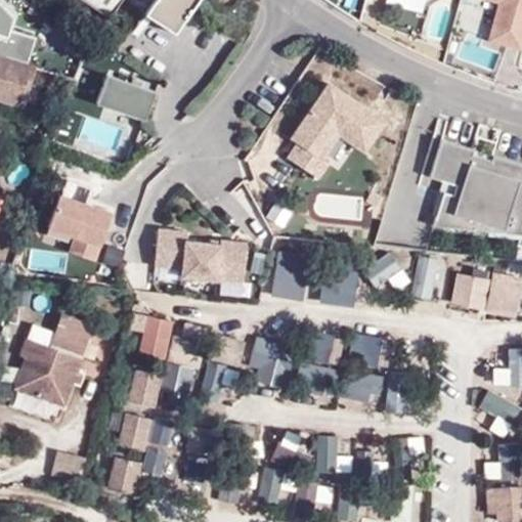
[(88,0),(110,13),(118,0),(88,0)]
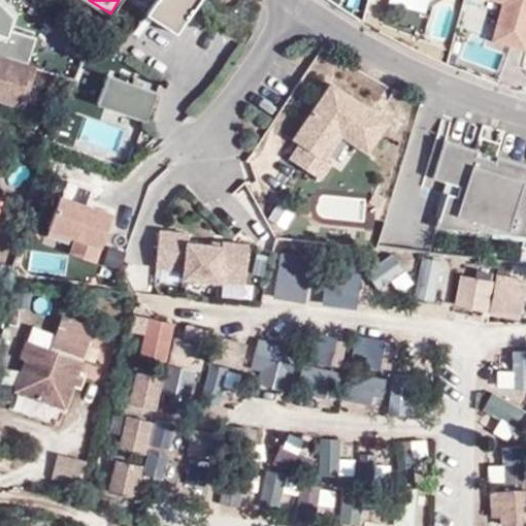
[(128,0),(119,0),(110,13),(116,19),(128,0)]
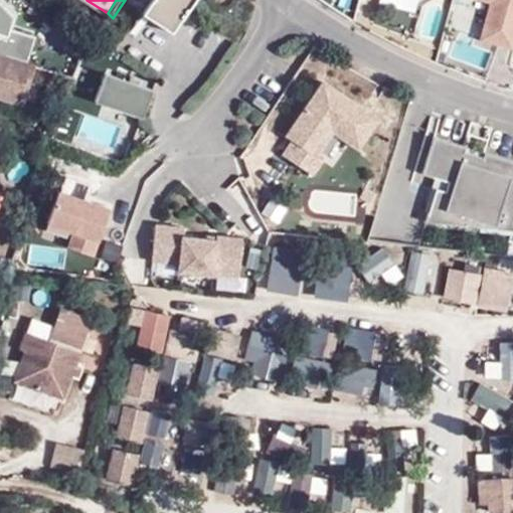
[(155,0),(144,16),(174,35),(198,0),(155,0)]
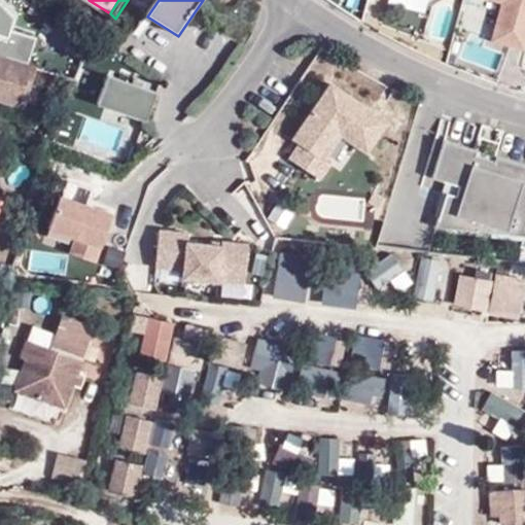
[(448,0),(435,34),(450,40),(462,6),(448,0)]
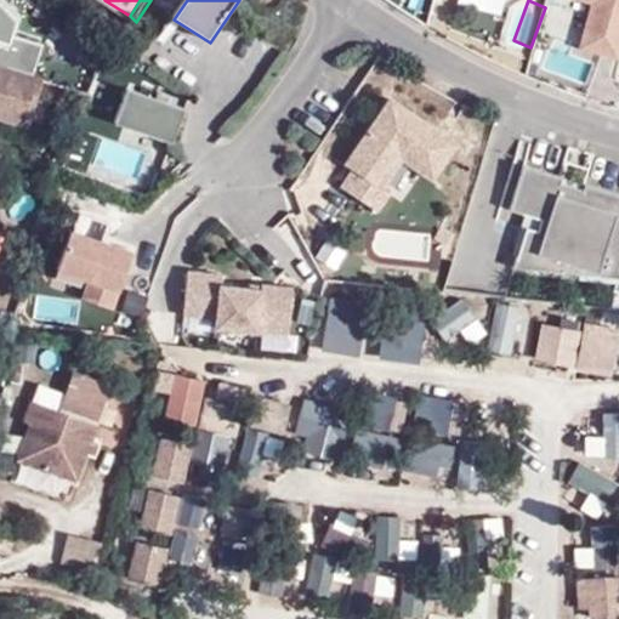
[(618,0),(569,0),(589,5),(577,54),(618,64),(618,0)]
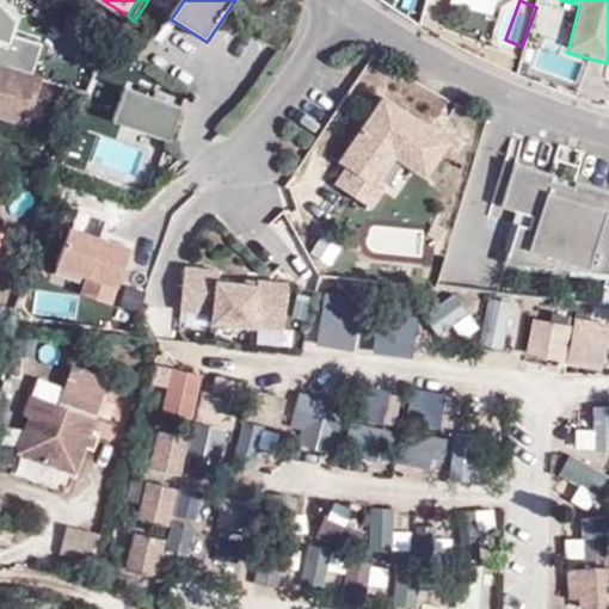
[(0,71),(13,74),(19,56),(0,49),(0,71)]
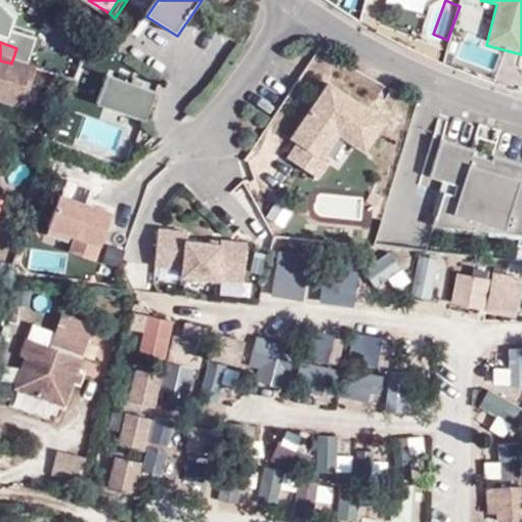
[(11,63),(0,60),(0,103),(28,114),(30,107),(35,107),(37,101),(34,97),(41,74),(11,63)]
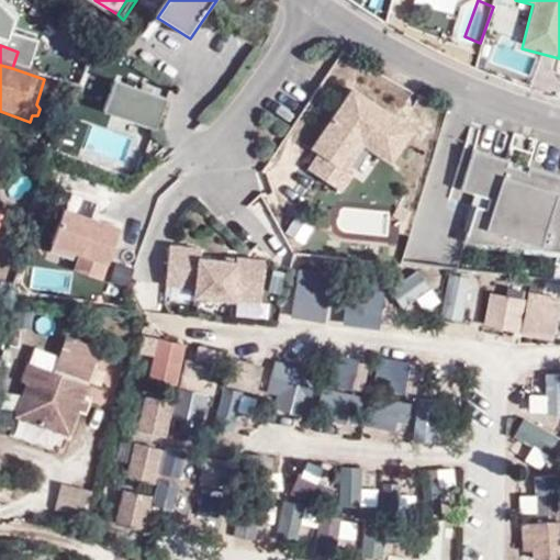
[(116,81),(105,113),(157,132),(169,100),(116,81)]
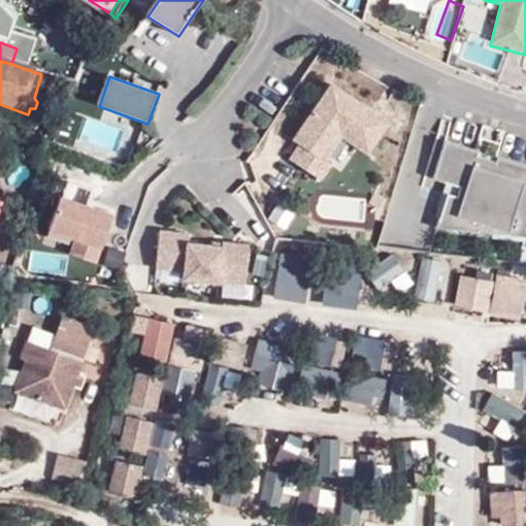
[(368,156),(391,121),(329,81),(282,155),(319,178),(343,140),(368,156)]
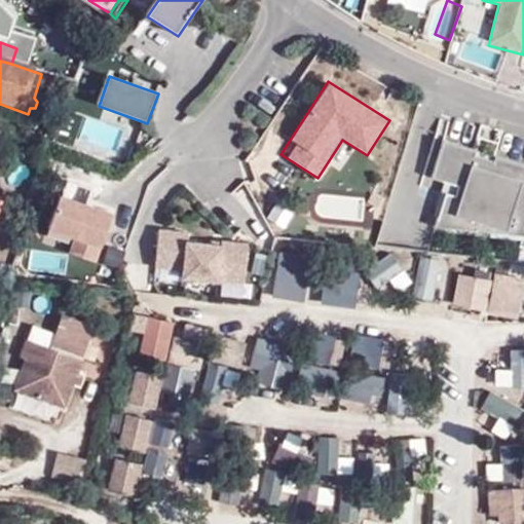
[(478,151),(445,142),(435,180),(460,187),(457,197),(448,194),(438,229),(523,236),(523,164),(496,157),(495,161),(476,156),(478,151)]
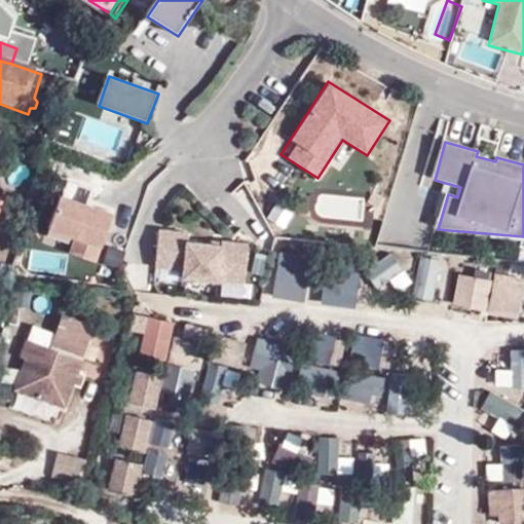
[(90,284),(113,211),(57,193),(35,266),(90,284)]
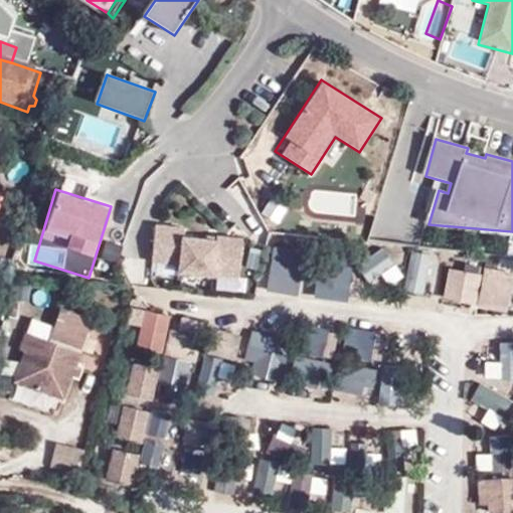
[(157,223),(151,264),(238,278),(243,240),(182,231),(183,227),(157,223)]
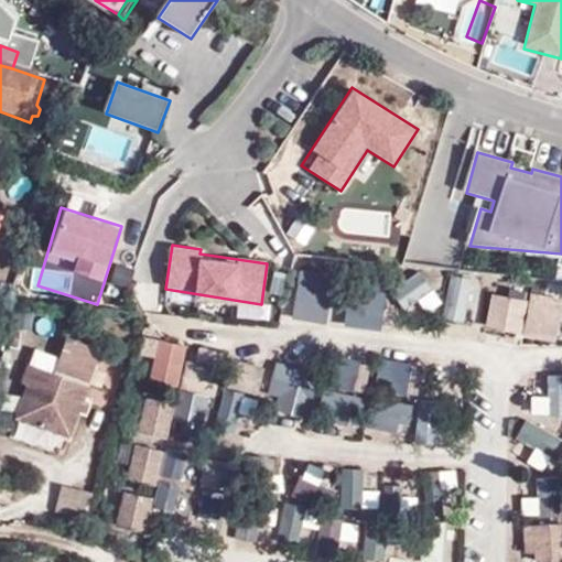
[(331,322),(332,273),(296,272),(295,322),(331,322)]
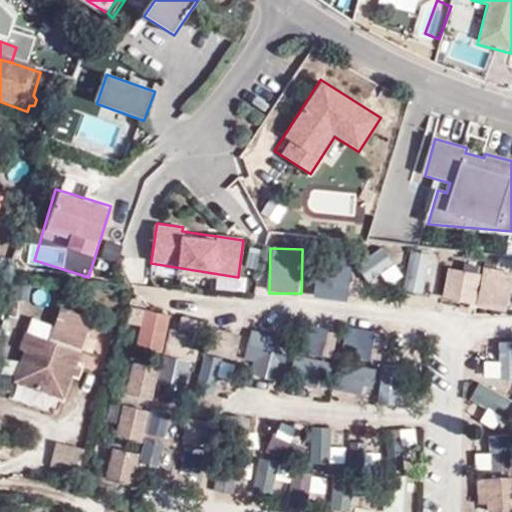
[(412,250),(406,291),(425,293),(430,252),(412,250)]
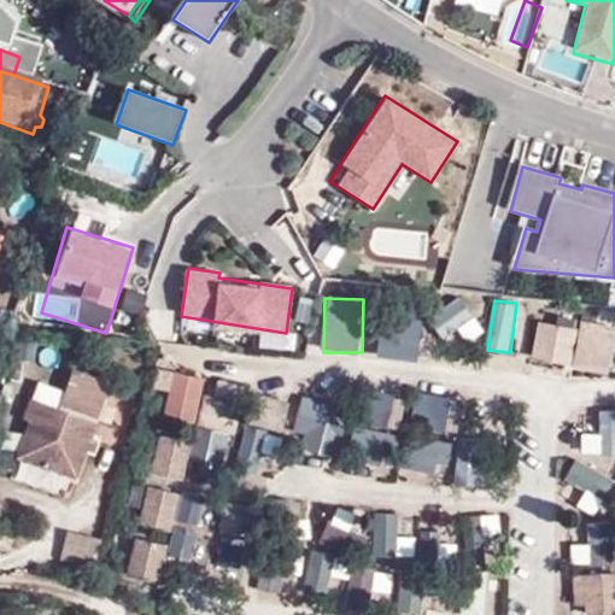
[(379,321),(380,359),(420,358),(420,321),(379,321)]
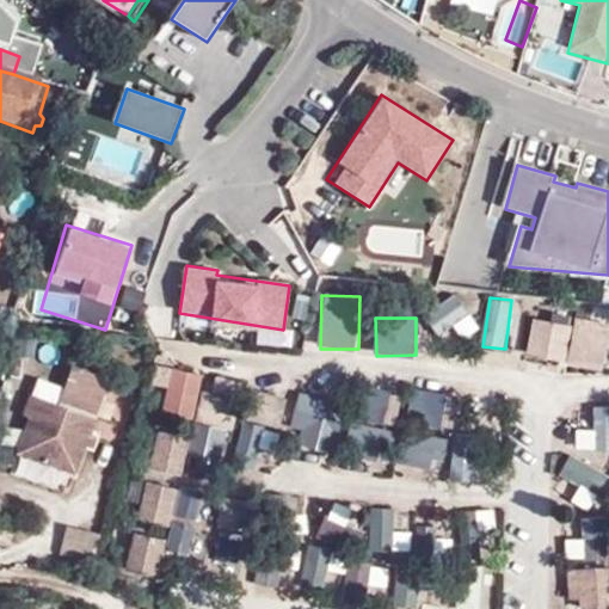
[(567,327),(535,321),(530,348),(563,355),(567,327)]
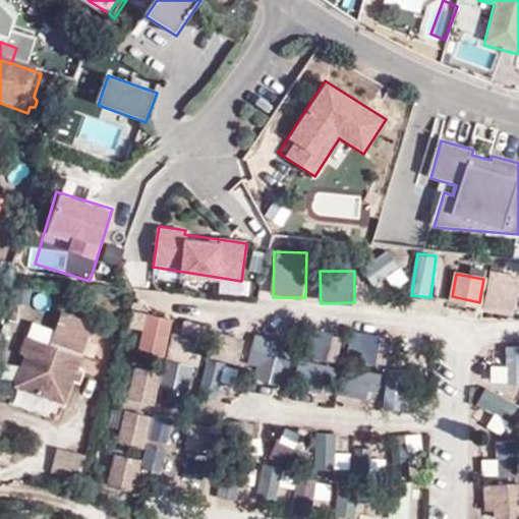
[(517,284),(493,280),(486,306),(511,312),(517,284)]
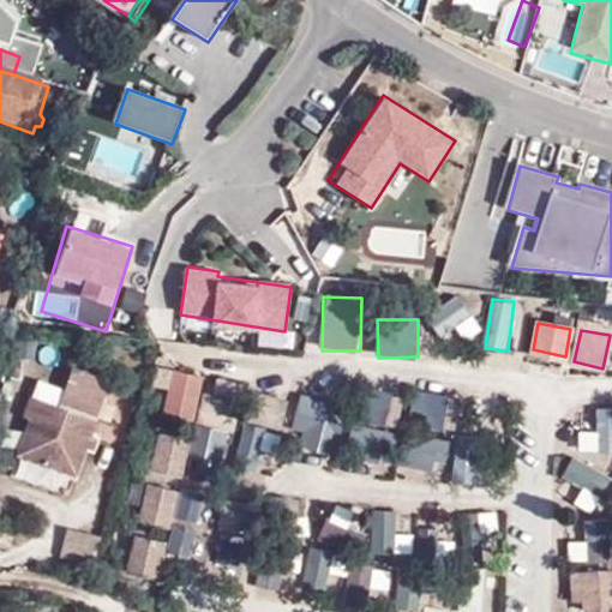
[(78,373),(67,408),(93,418),(96,405),(107,408),(103,424),(115,384),(78,373)]
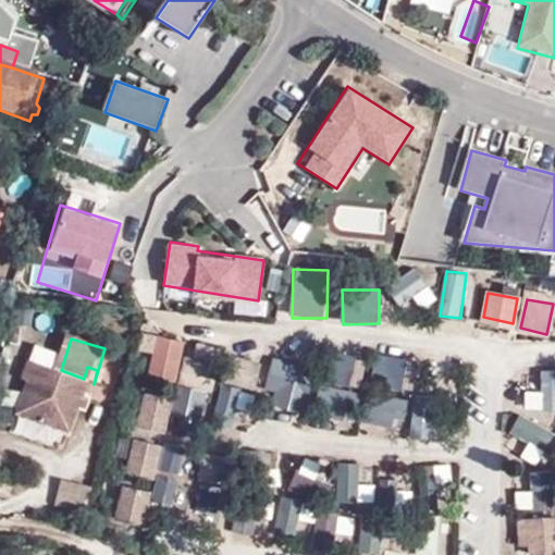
[(182,344),(159,338),(149,375),(172,382),(182,344)]
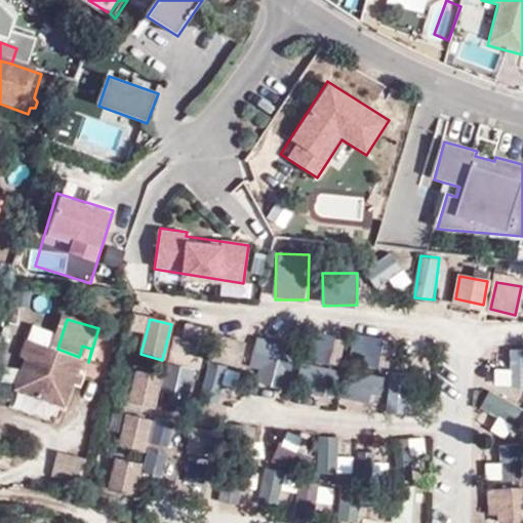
[(56,352),(32,345),(27,362),(32,363),(22,395),(74,411),(88,362),(91,349),(82,346),(79,357),(57,349),(56,352)]
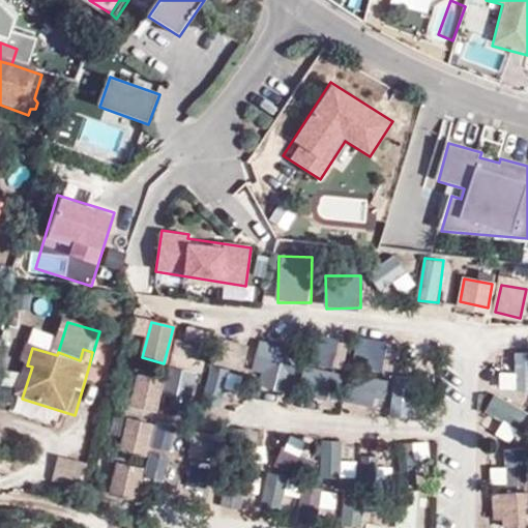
[(527,353),(516,353),(516,390),(527,390),(527,353)]
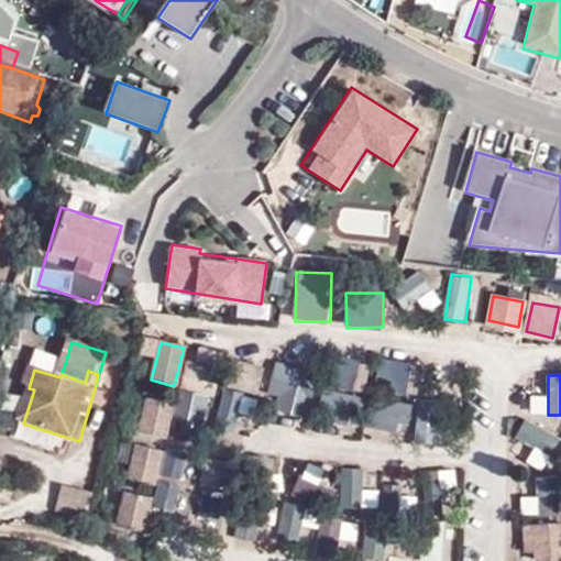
[(169,406),(147,399),(136,432),(160,438),(169,406)]
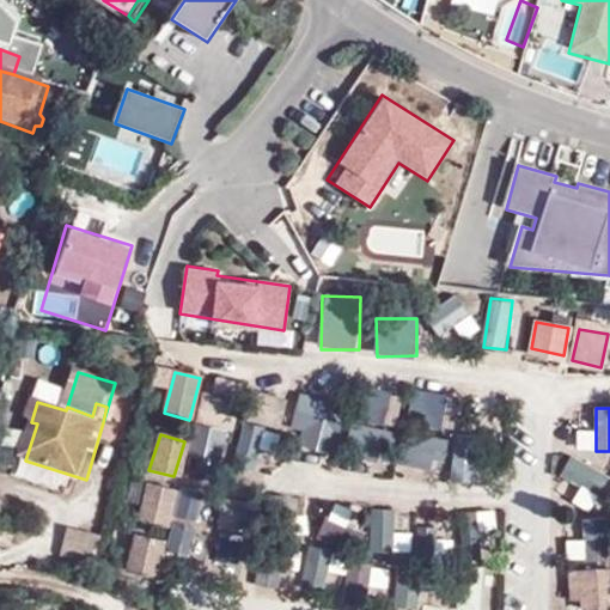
[(171,494),(147,488),(136,520),(162,526),(171,494)]
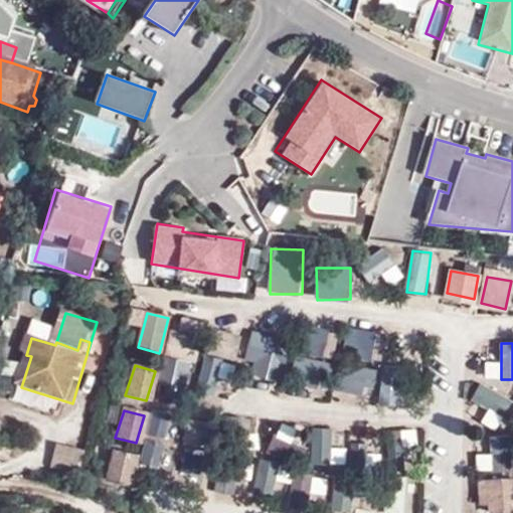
[(180,456),(163,456),(164,443),(145,443),(144,471),(179,473),(180,456)]
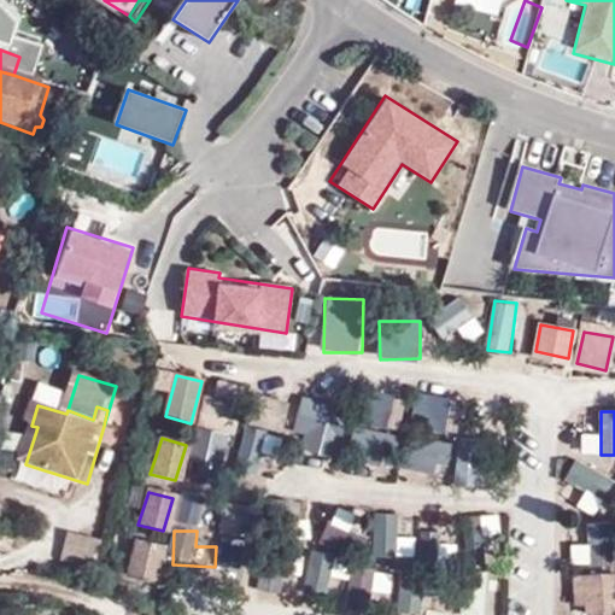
[(74,533),(68,556),(95,563),(101,539),(74,533)]
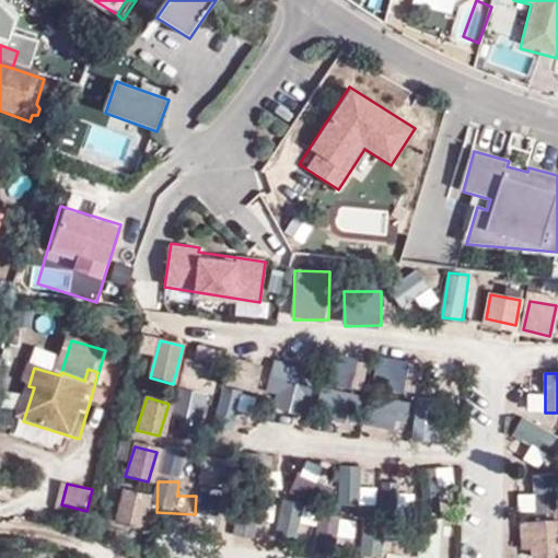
[(144,498),(121,492),(114,522),(137,529),(144,498)]
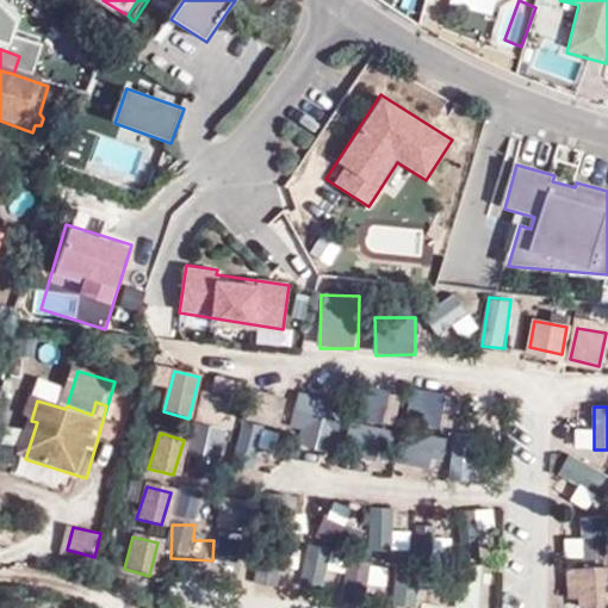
[(607,566),(568,568),(568,607),(607,607),(607,566)]
